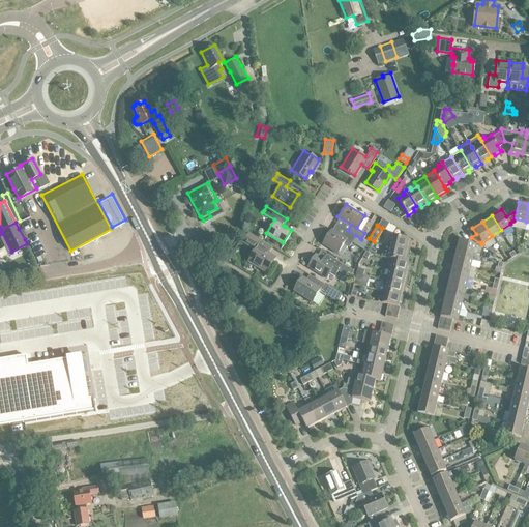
[(19,229),(25,239),(29,237),(23,227),(19,229)]
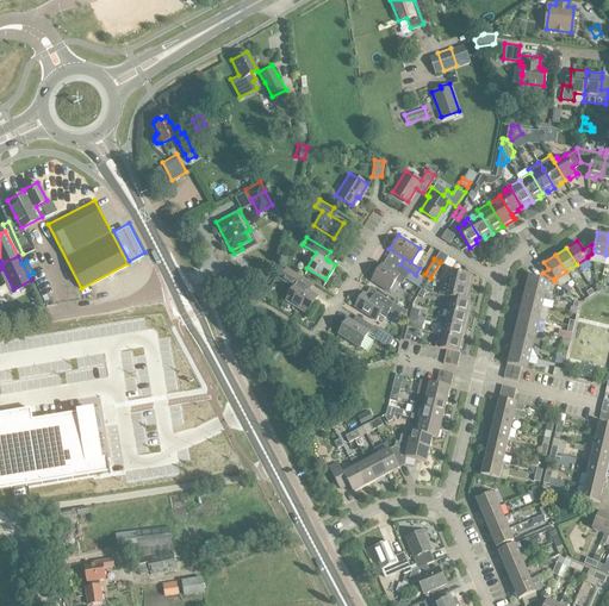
[(381,262),(380,262),(371,279),(387,288),(395,277),(402,282),(409,270),(401,264),(398,263),(395,269),(381,262)]
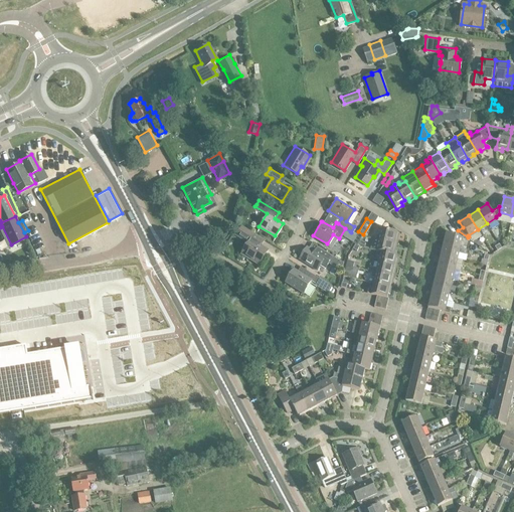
[(265,238),(240,224),(234,234),(246,242),(240,252),(259,263),(268,248),(261,244),(265,238)]
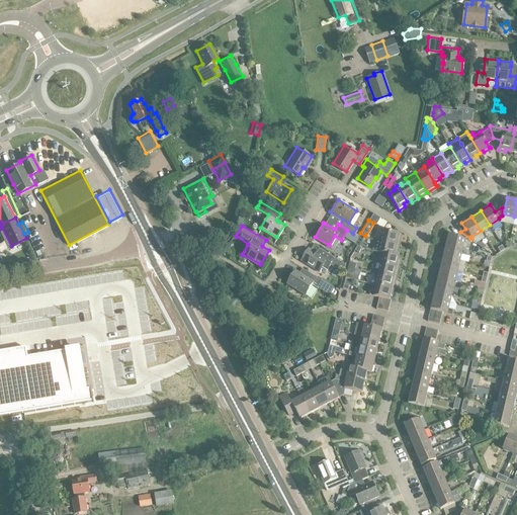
[(384,229),(382,235),(377,234),(376,239),(396,243),(397,239),(400,240),(401,233),(384,229)]
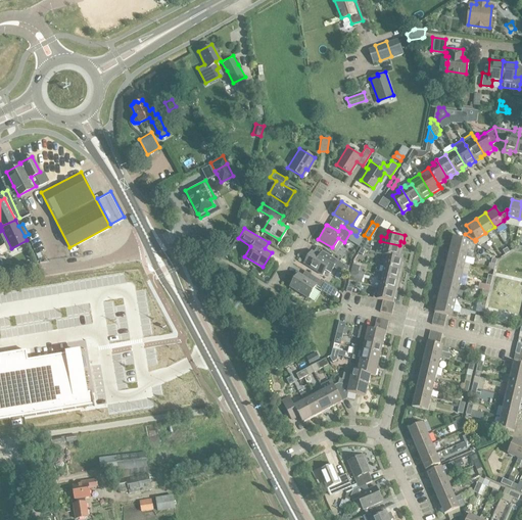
[(465,234),(464,238),(452,235),(449,246),(466,250),(469,239),(475,241),(465,234)]
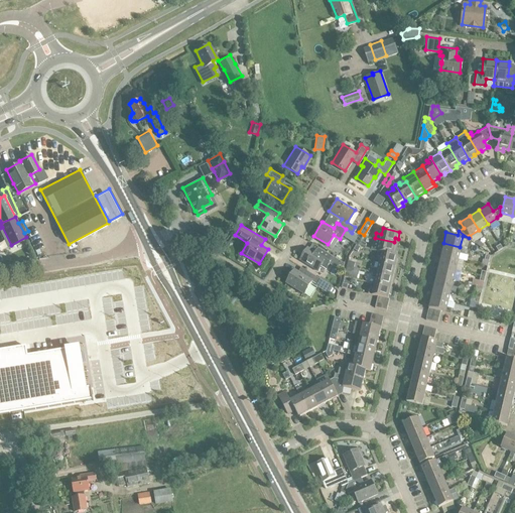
[(373,238),(370,248),(378,250),(394,253),(396,247),(393,246),(394,242),(375,238),(373,238)]
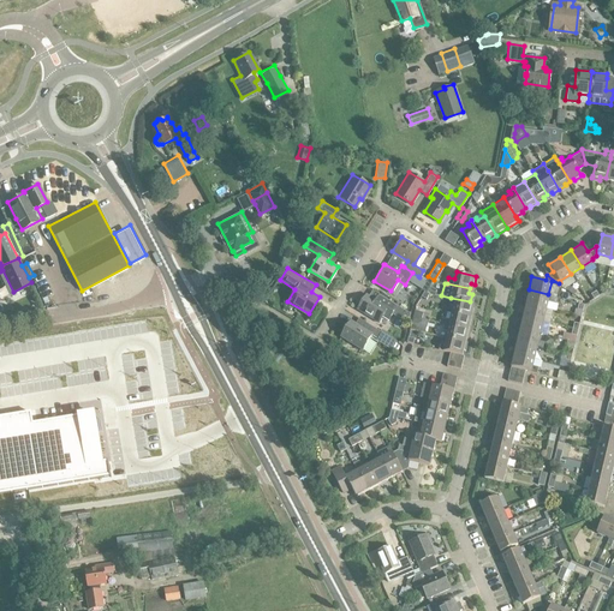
[(529,289),(525,301),(544,306),(547,299),(554,301),(555,295),(548,294),(529,289)]
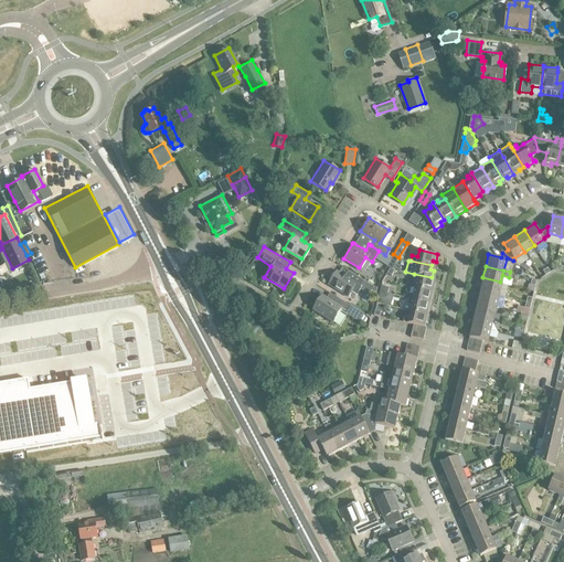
[(344,275),(339,271),(336,269),(328,283),(347,294),(350,289),(355,293),(364,279),(348,269),(344,275)]
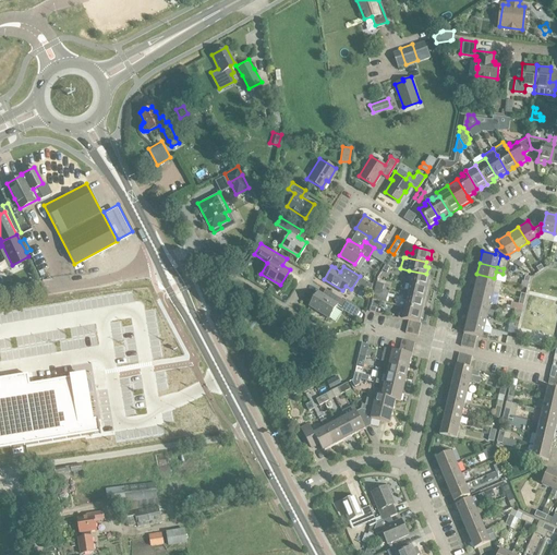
[(409,270),(407,276),(410,276),(409,282),(428,287),(432,275),(426,274),(409,270)]
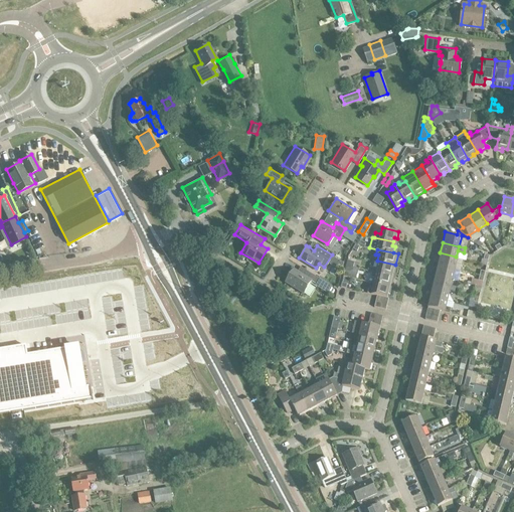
[(440,252),(438,264),(454,268),(456,257),(440,252)]
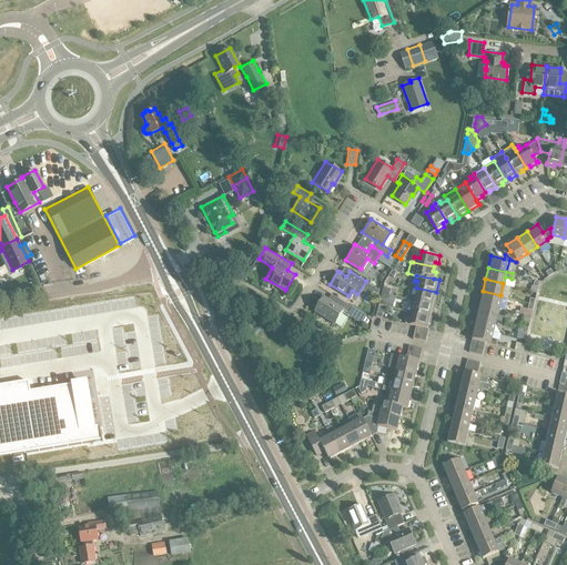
[(411,293),(409,299),(434,304),(436,292),(416,288),(414,294),(411,293)]
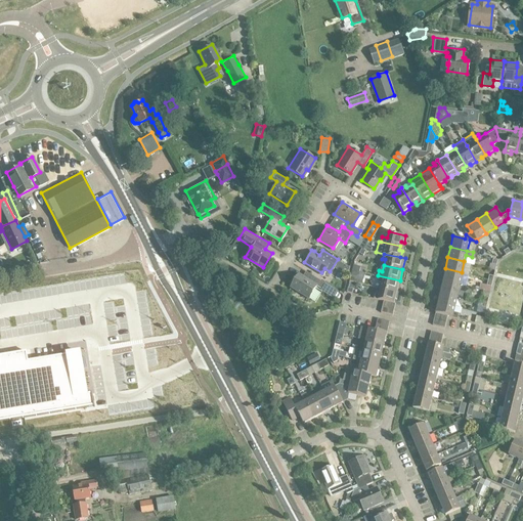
[(205,271),(211,283),(218,277),(212,267),(205,271)]
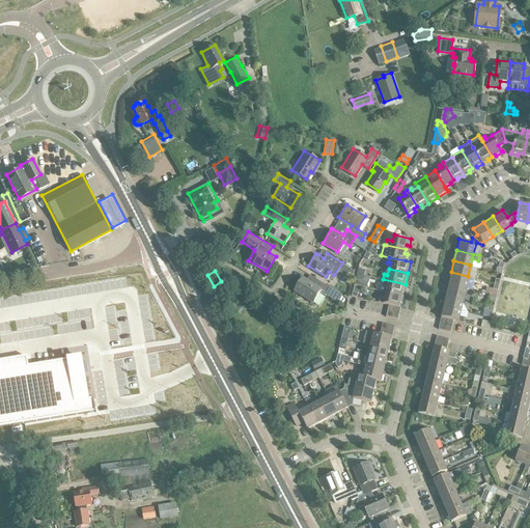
[(468,276),(451,272),(448,282),(465,286),(468,276)]
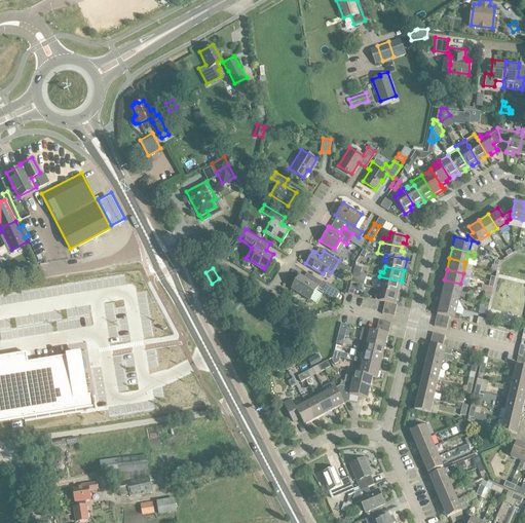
[(306,277),(303,275),(299,273),(291,287),(309,298),(317,286),(322,289),(326,283),(309,272),(306,277)]
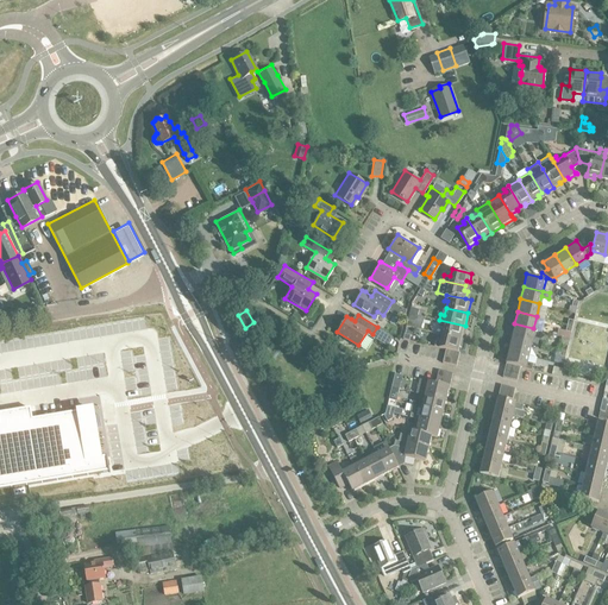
[(465,326),(439,320),(438,325),(442,326),(440,333),(462,338),(465,326)]
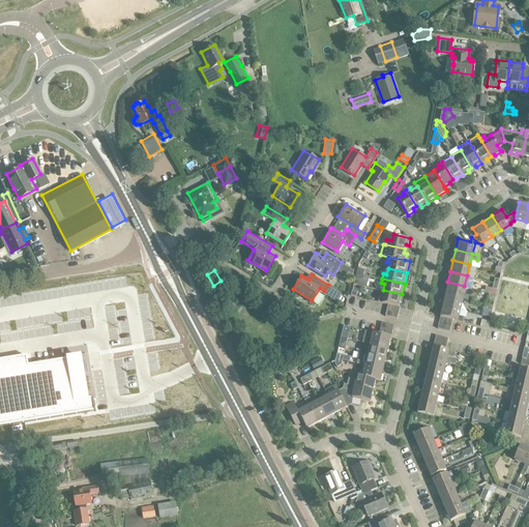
[(87,280),(87,291),(98,291),(98,280),(87,280)]
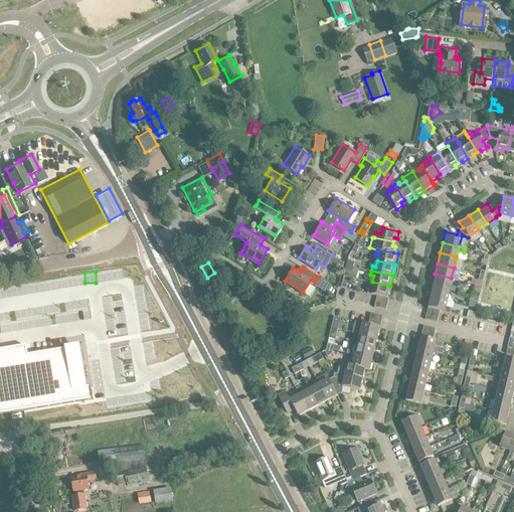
[(435,274),(433,285),(449,289),(454,290),(455,285),(450,284),(451,278),(435,274)]
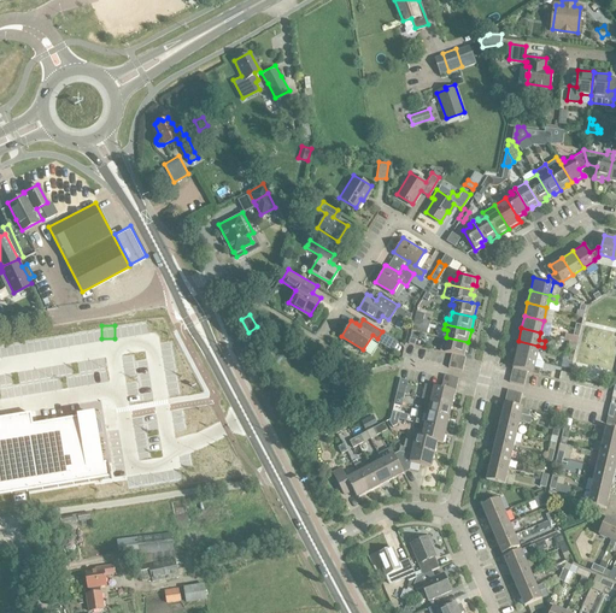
[(574,346),(574,334),(564,334),(564,346),(574,346)]
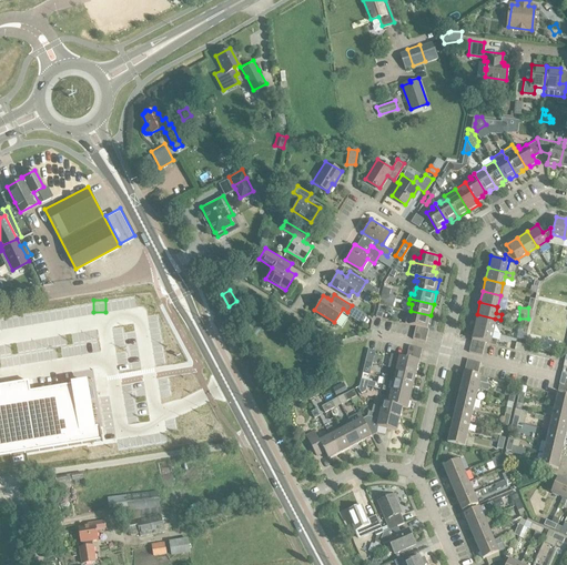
[(405,316),(404,322),(414,325),(425,328),(426,322),(428,323),(431,315),(411,311),(408,316),(408,318),(405,316)]
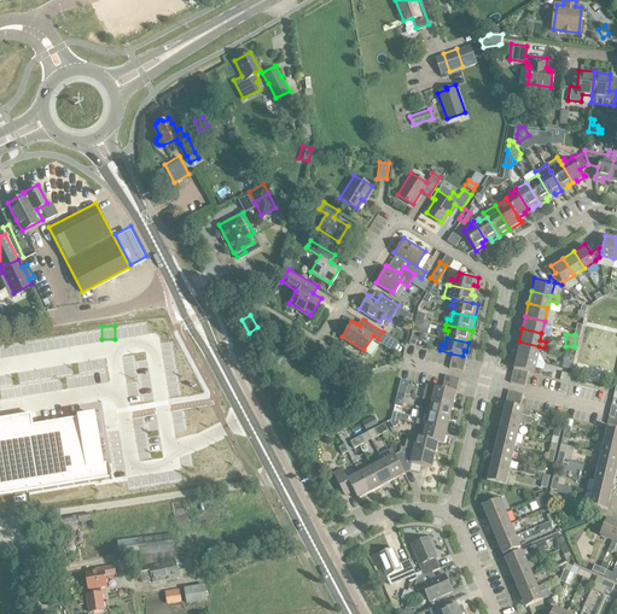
[(519,341),(516,354),(535,358),(539,346),(519,341)]
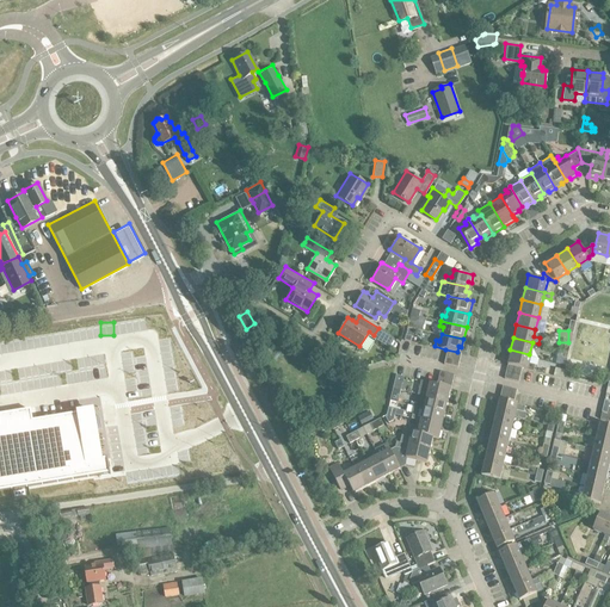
[(419,348),(429,352),(431,344),(423,340),(419,348)]
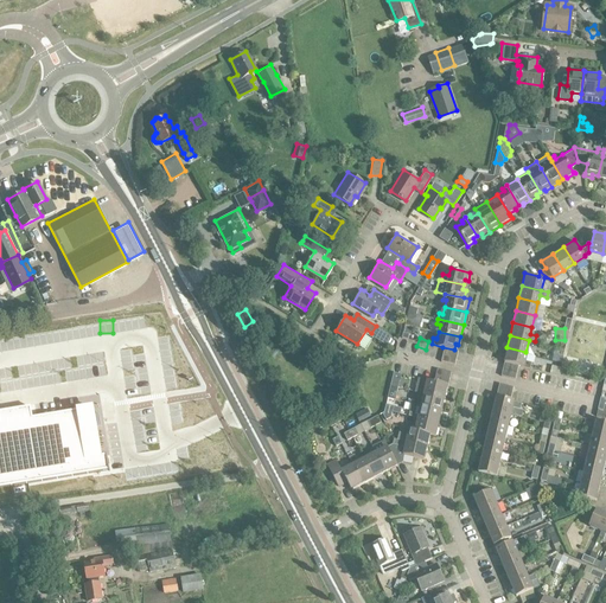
[(506,347),(504,360),(517,364),(523,365),(529,366),(530,360),(524,359),(525,352),(506,347)]
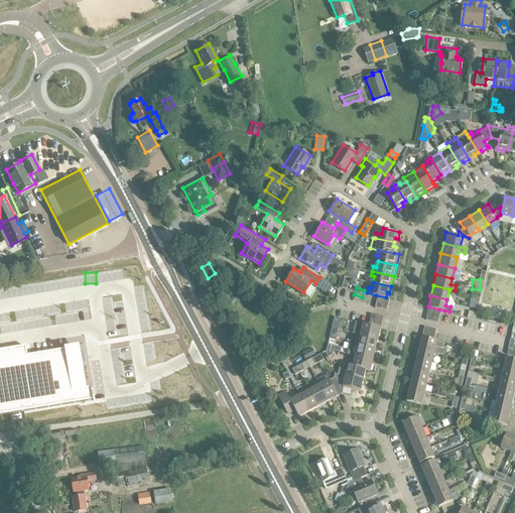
[(387,302),(375,300),(374,305),(386,308),(387,302)]
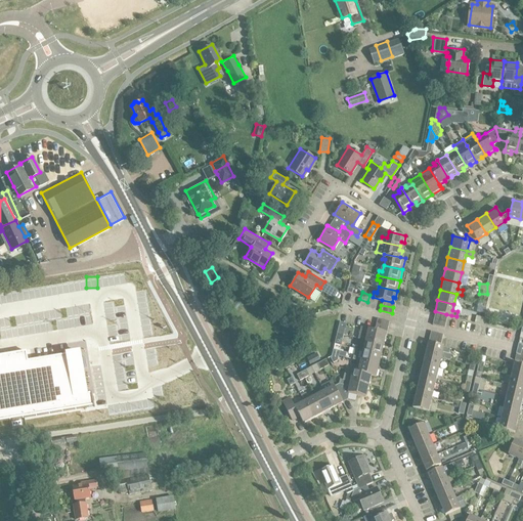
[(435,311),(433,317),(445,319),(446,314),(435,311)]
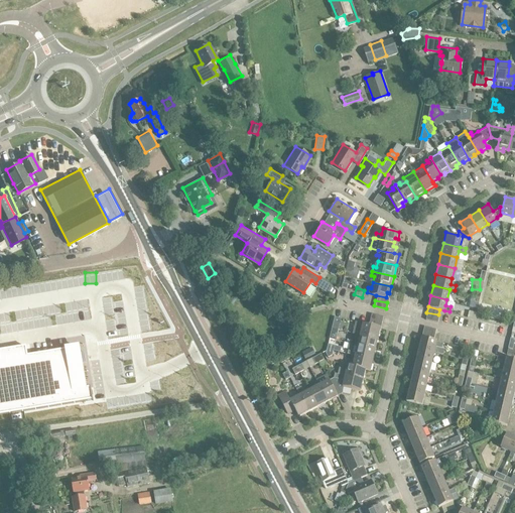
[(369,317),(381,321),(382,314),(371,311),(369,317)]
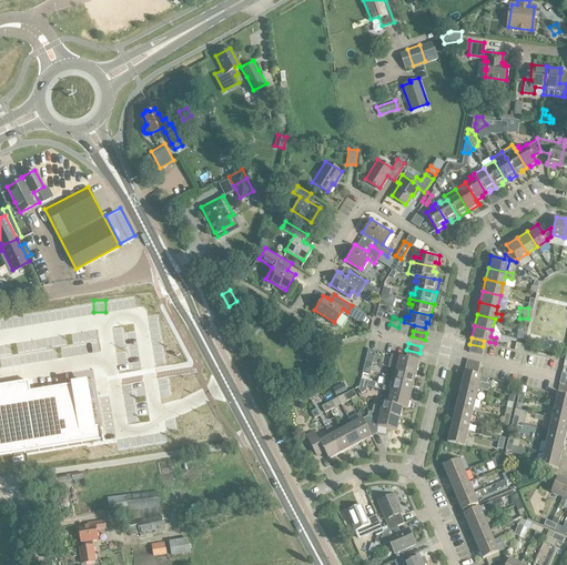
[(483,346),(469,344),(468,350),(481,353),(483,346)]
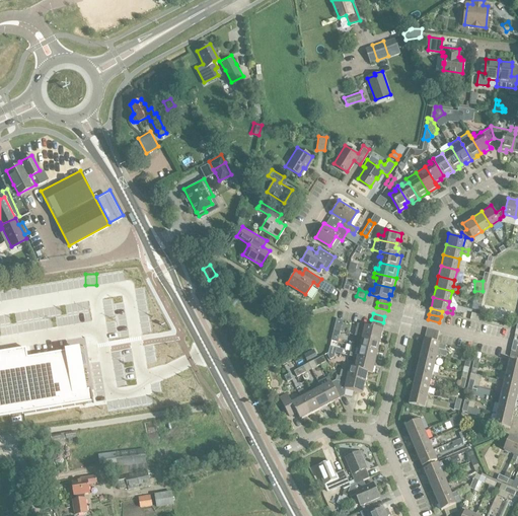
[(371,319),(370,325),(382,327),(383,322),(371,319)]
